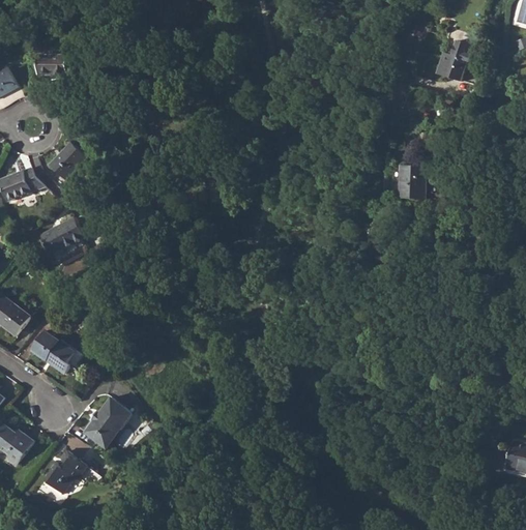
[(440,54),(436,70),(436,72),(437,74),(438,75),(438,77),(439,77),(459,83),(459,81),(464,61),(468,62),(472,47),(454,42),(453,47),(445,55),(440,54)]
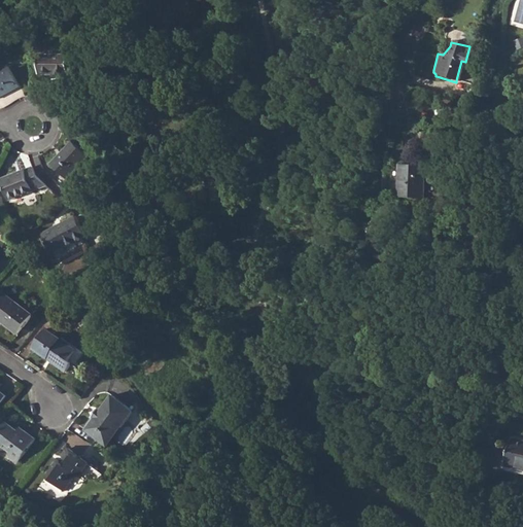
[(35,56),(35,75),(50,74),(50,79),(65,79),(65,77),(65,67),(65,55),(35,56)]
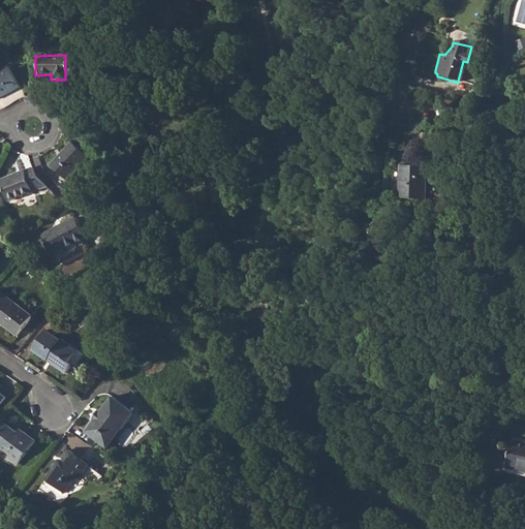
[(0,96),(17,87),(6,67),(0,70),(0,96)]
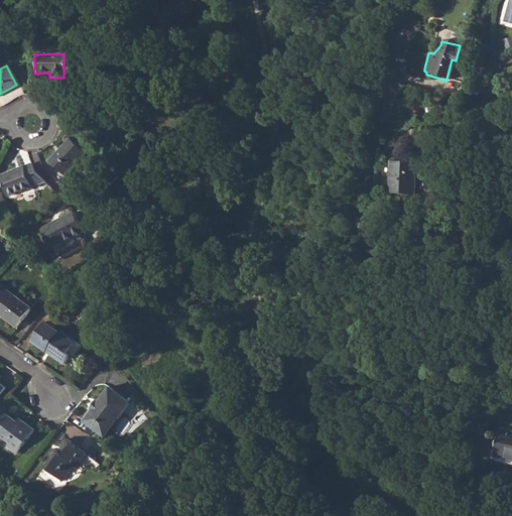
[(437,105),(424,107),(425,114),(438,111),(438,110),(437,105)]
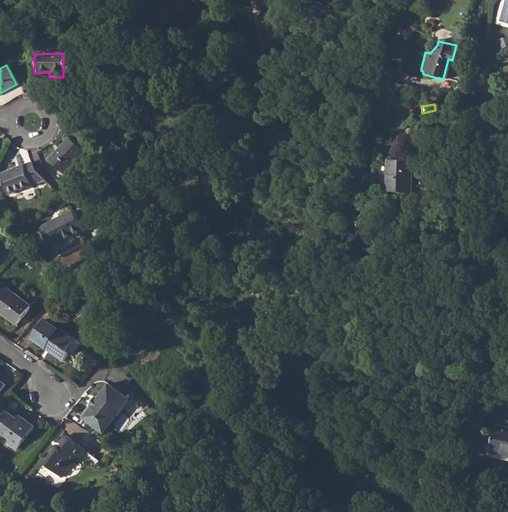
[(67,138),(46,159),(61,174),(82,152),(67,138)]
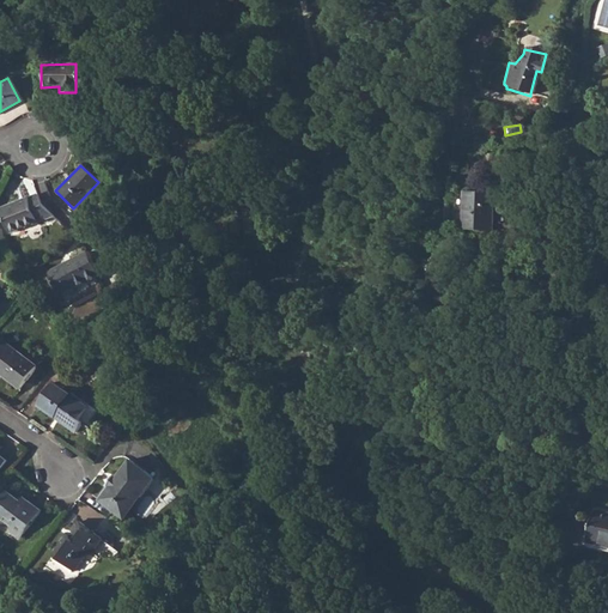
[(490,192),(460,190),(457,230),(488,231),(490,192)]
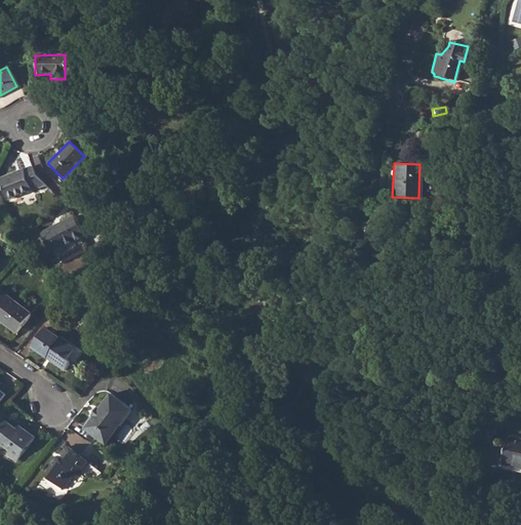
[(33,174),(29,166),(0,177),(0,187),(5,200),(43,186),(33,174)]
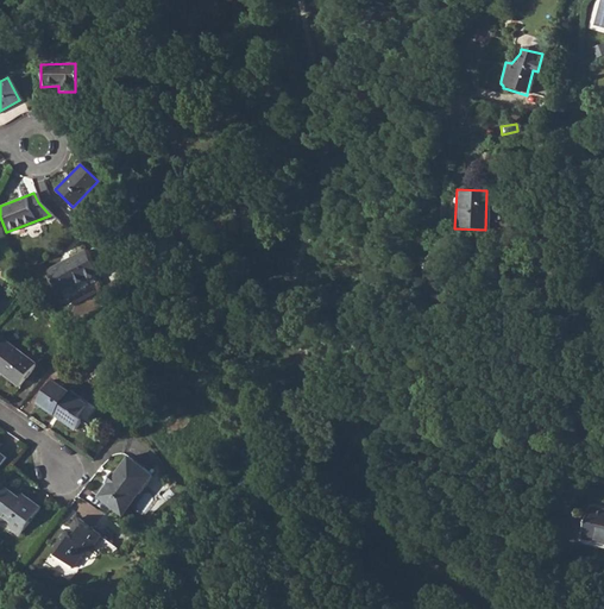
[(95,274),(83,250),(44,270),(56,294),(95,274)]
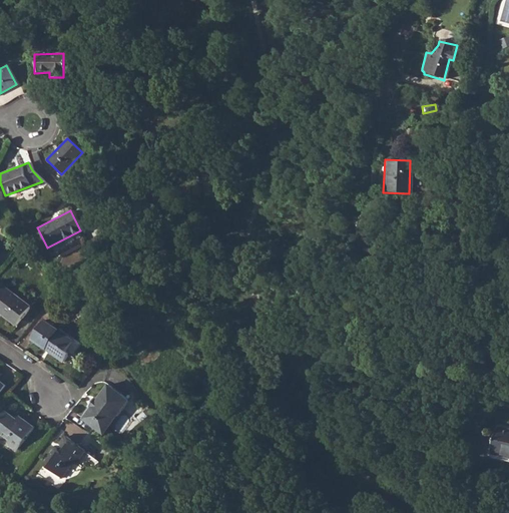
[(0,315),(14,326),(28,307),(0,286),(0,315)]
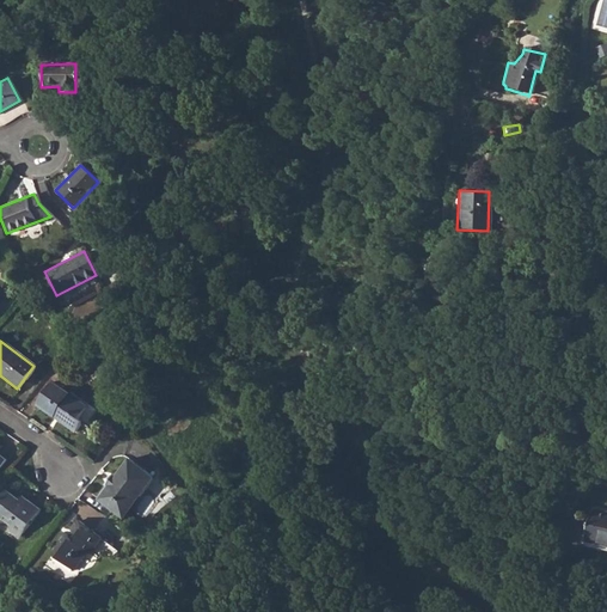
[(73,432),(80,422),(84,424),(93,411),(86,405),(84,408),(66,396),(67,395),(49,381),(34,404),(51,417),(55,420),(73,432)]
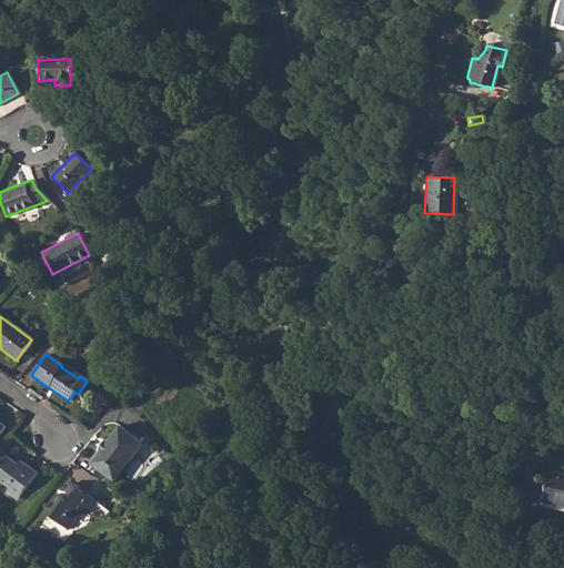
[(61,367),(78,378),(80,376),(63,365),(62,366),(61,367)]
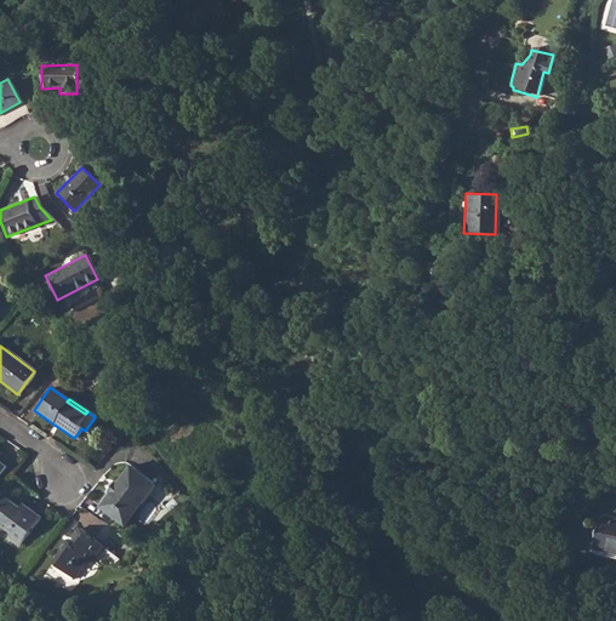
[(119,524),(136,503),(138,505),(152,486),(149,485),(150,484),(127,466),(114,483),(113,482),(104,493),(107,494),(96,507),(119,524)]
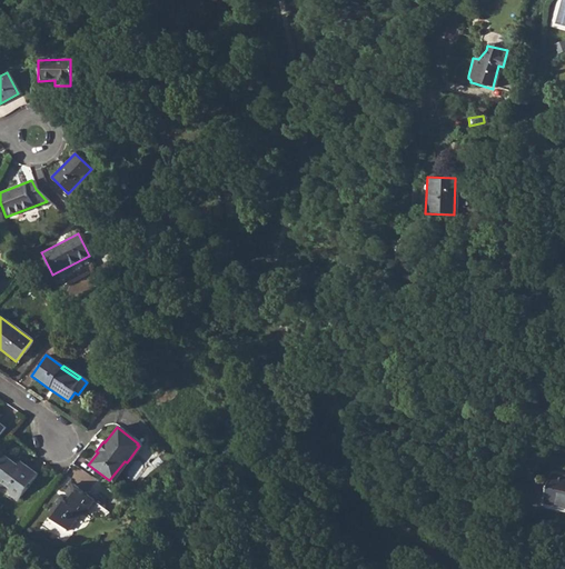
[(16,500),(35,475),(18,461),(15,466),(2,456),(0,458),(0,482),(7,488),(3,491),(16,500)]
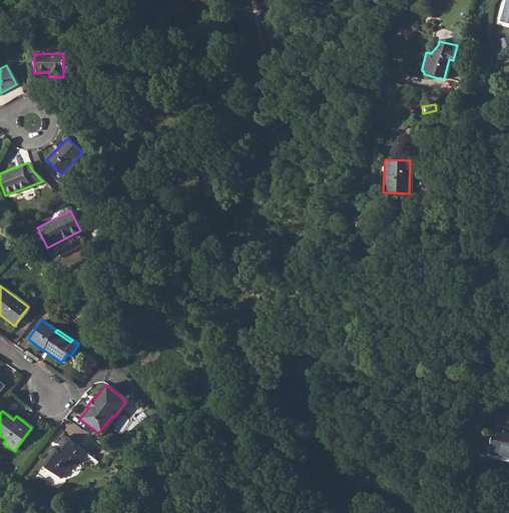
[(508,429),(495,426),(487,456),(508,461),(508,429)]
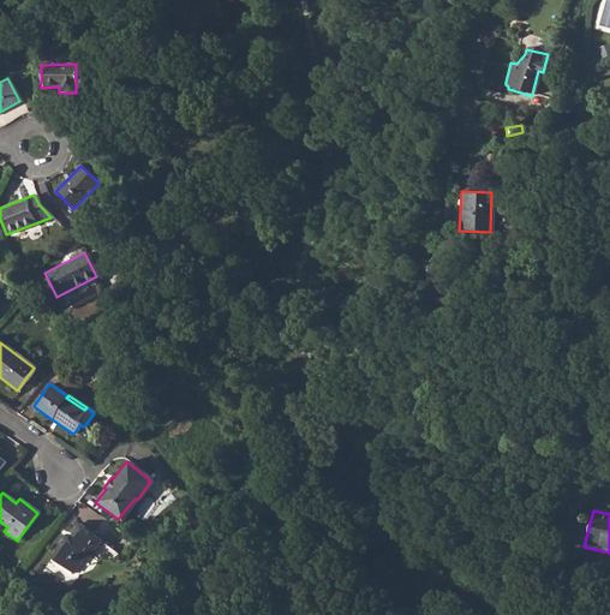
[(70,573),(85,555),(88,556),(93,551),(99,542),(76,524),(64,537),(60,535),(52,544),(57,548),(49,557),(70,573)]
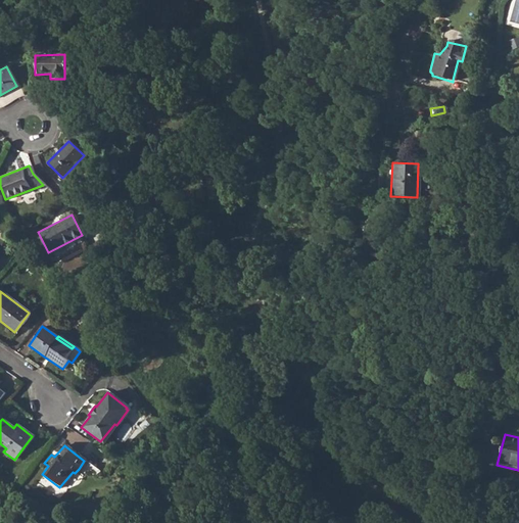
[(79,469),(84,473),(90,465),(84,461),(79,469)]
